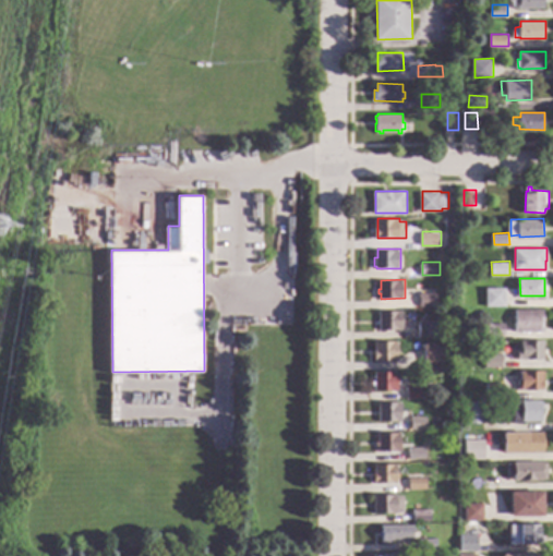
[(505,305),(487,305),(487,287),(505,287),(505,305)]
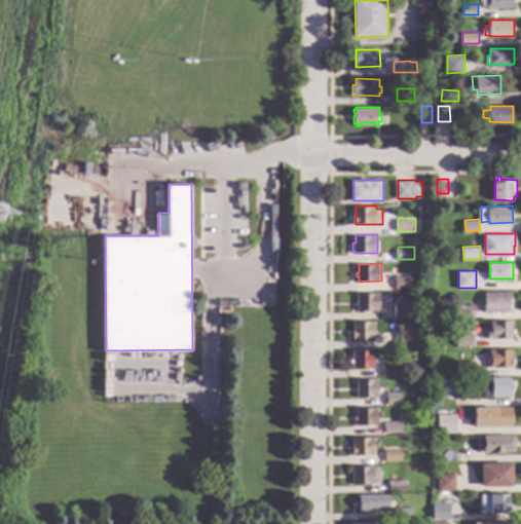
[(413,288),(398,288),(398,275),(413,275),(413,288)]
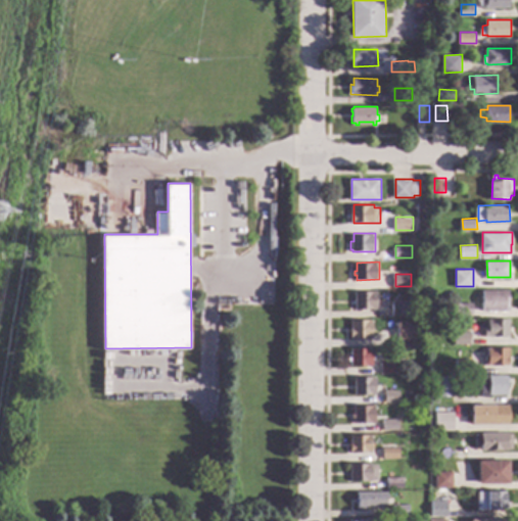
[(510,310),(483,310),(483,289),(510,289),(510,310)]
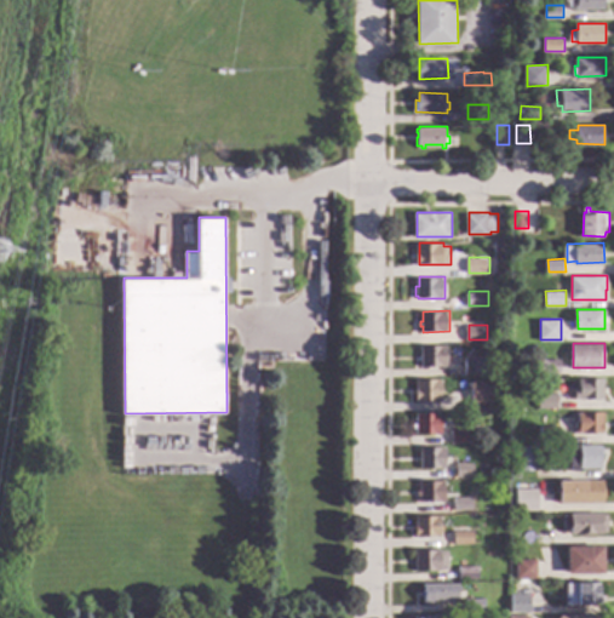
[(448,365),(423,365),(423,344),(448,344),(448,365)]
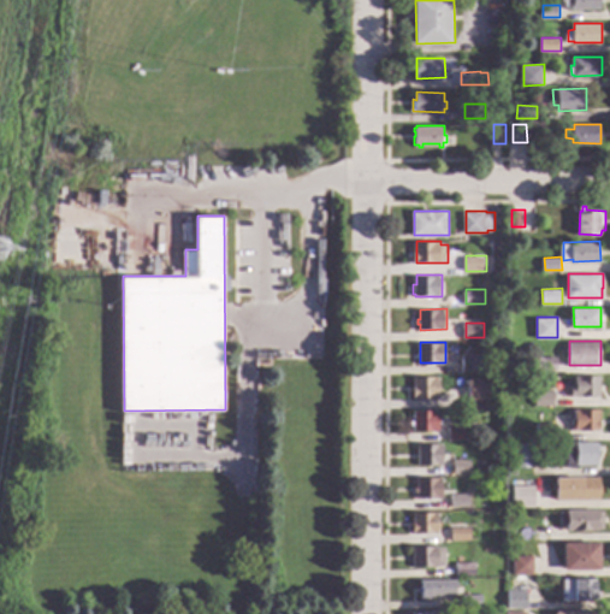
[(558,371),(538,371),(537,356),(557,356),(558,371)]
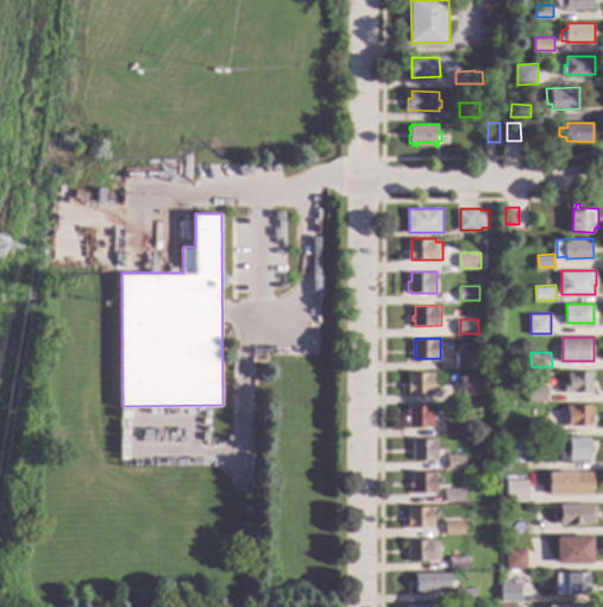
[(435,393),(410,393),(410,370),(435,370),(435,393)]
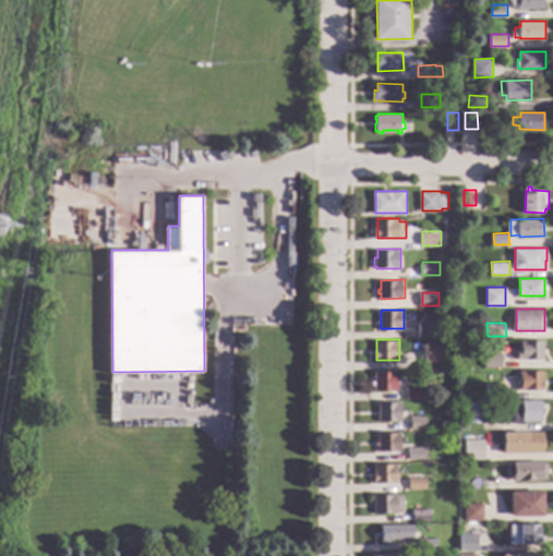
[(545,358),(517,359),(517,348),(521,348),(521,339),(544,339),(545,358)]
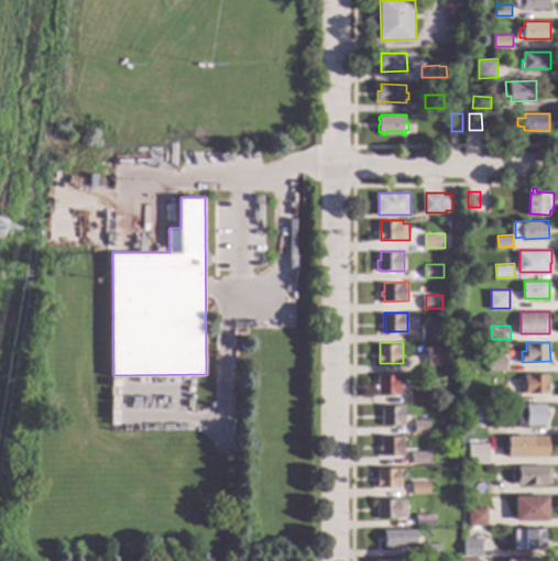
[(507,369),(491,370),(491,356),(507,356),(507,369)]
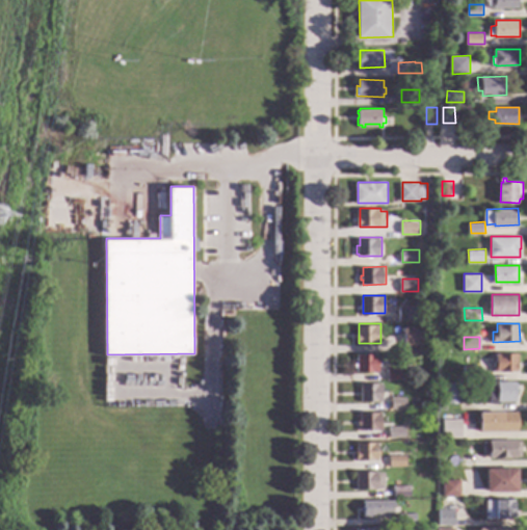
[(519,370),(496,371),(496,361),(497,361),(497,352),(519,352),(519,370)]
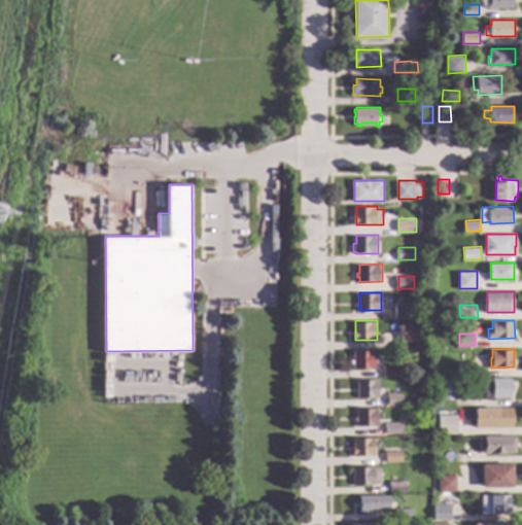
[(377,368),(356,368),(355,350),(377,350),(377,368)]
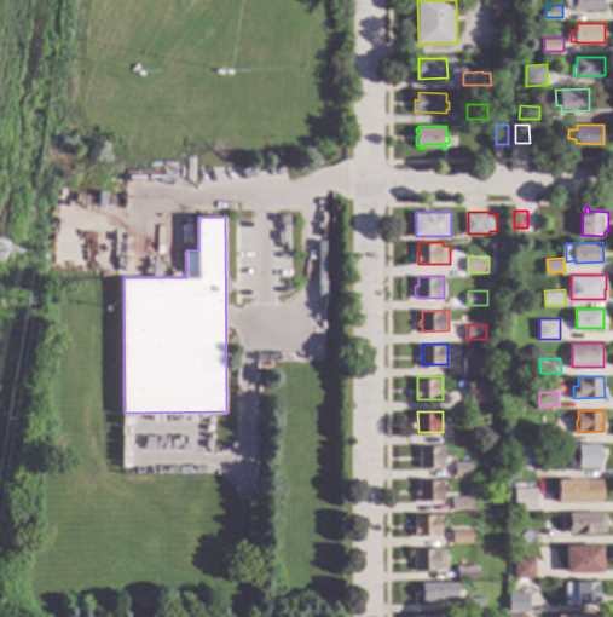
[(560,439),(541,439),(541,424),(560,425),(560,439)]
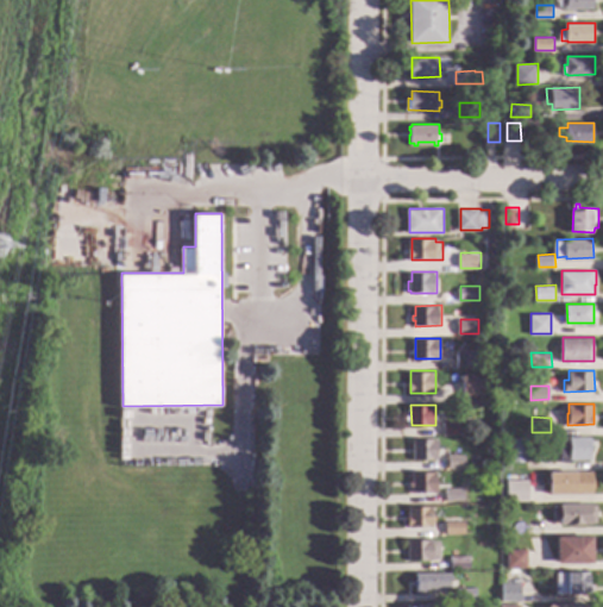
[(464,433),(446,435),(446,421),(464,420),(464,433)]
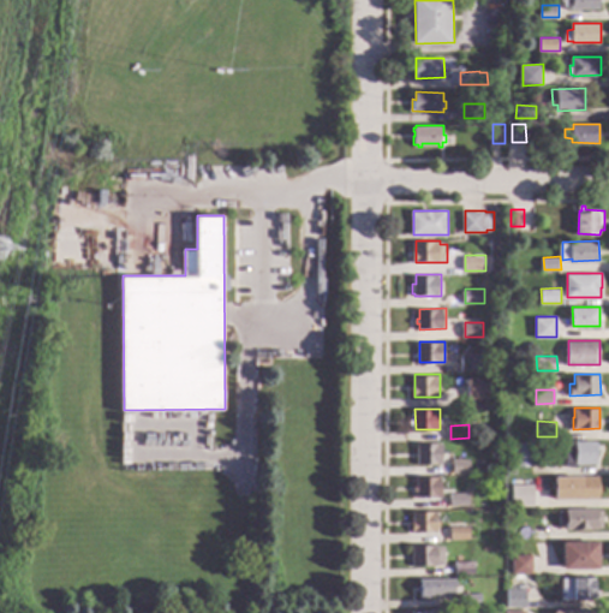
[(597,463),(578,464),(578,466),(567,466),(567,457),(563,457),(563,450),(567,450),(567,441),(597,440),(597,463)]
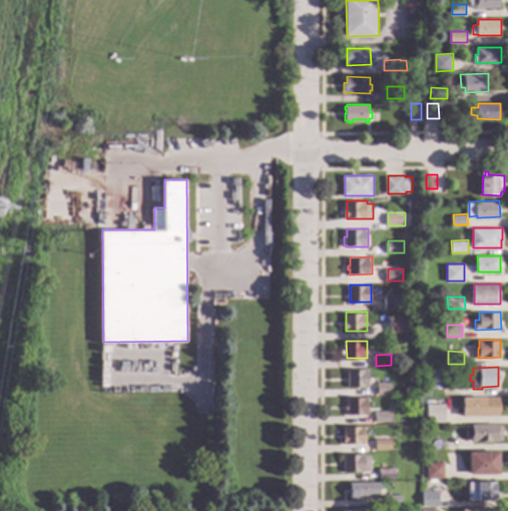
[(370,386),(350,386),(350,381),(348,381),(348,377),(350,377),(350,369),(370,369),(370,386)]
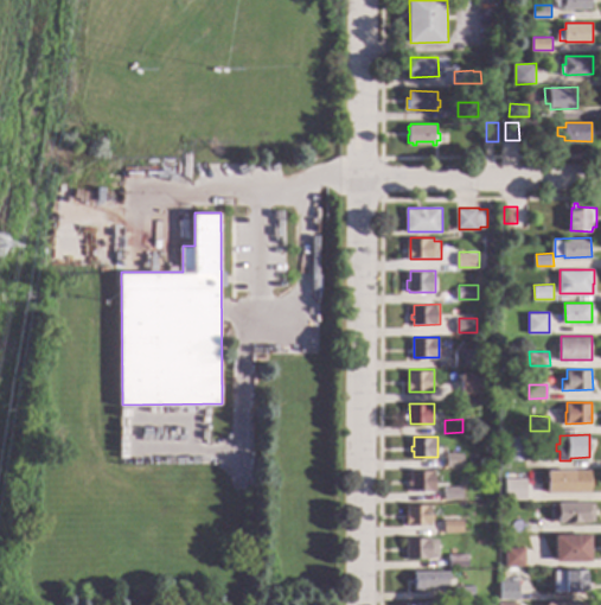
[(466,465),(449,465),(449,452),(466,452),(466,465)]
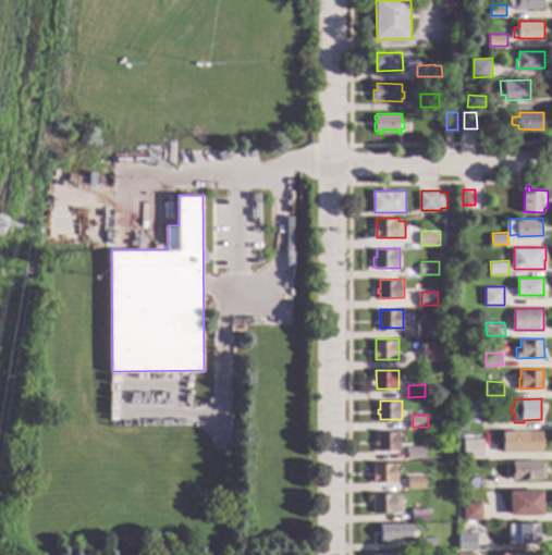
[(402,449),(379,449),(379,444),(377,444),(377,440),(379,440),(379,431),(401,430),(402,449)]
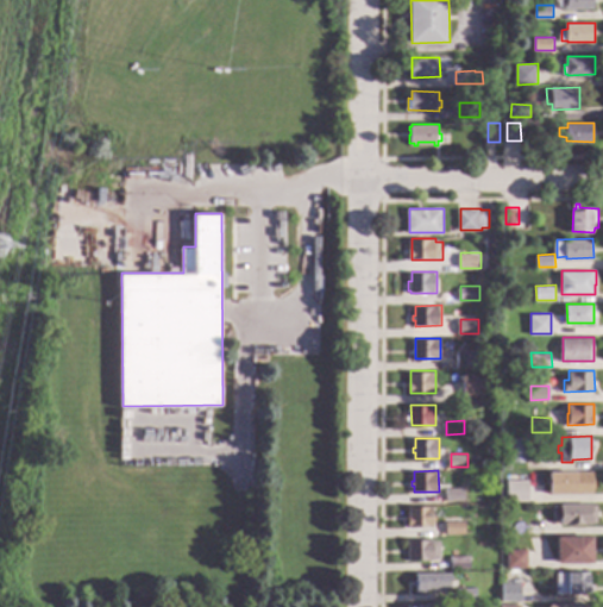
[(594,493),(551,494),(551,471),(594,470),(594,493)]
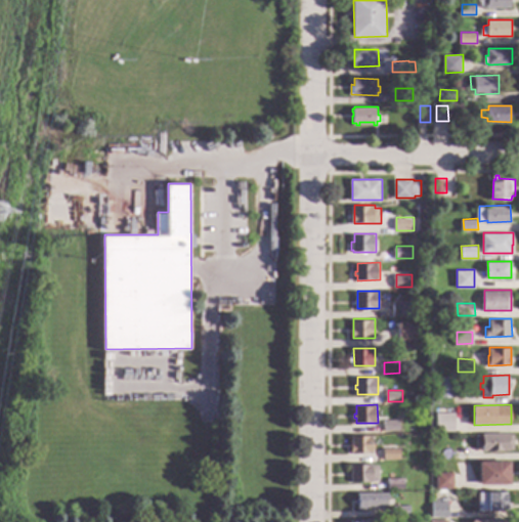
[(457,430),(438,431),(437,412),(456,411),(457,430)]
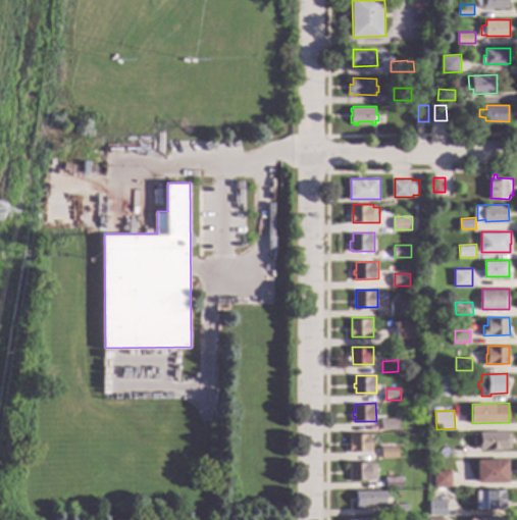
[(400,428),(384,429),(384,417),(400,417),(400,428)]
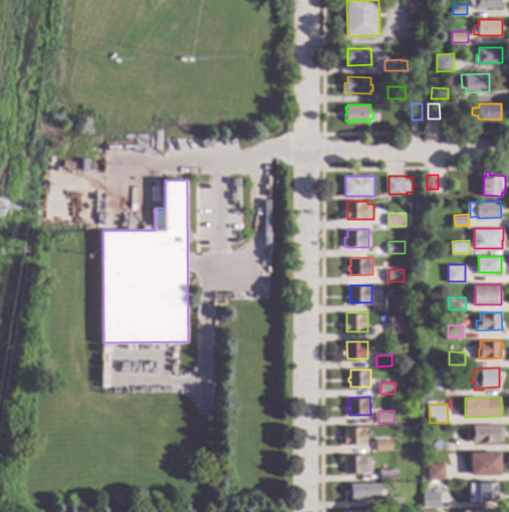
[(501,427),(507,427),(507,441),(491,441),(491,442),(483,442),(483,441),(474,441),(474,436),(468,436),(468,426),(474,426),(474,424),(501,424),(501,427)]
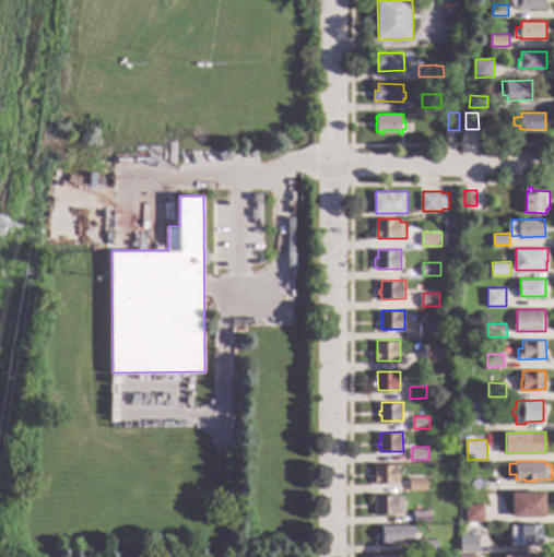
[(399,483),(377,483),(377,482),(376,482),(376,473),(377,473),(377,464),(399,464),(399,483)]
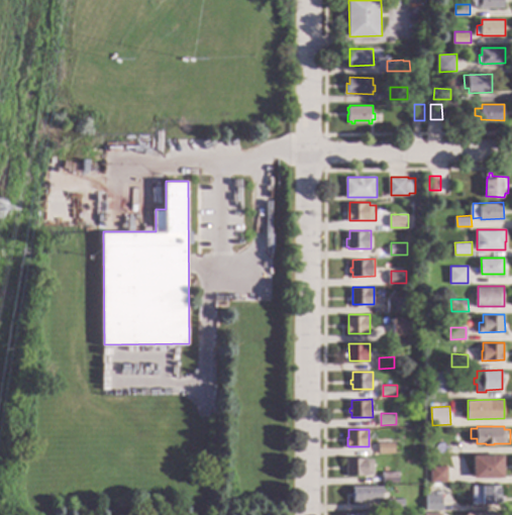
[(397,452),(381,452),(381,441),(397,441),(397,452)]
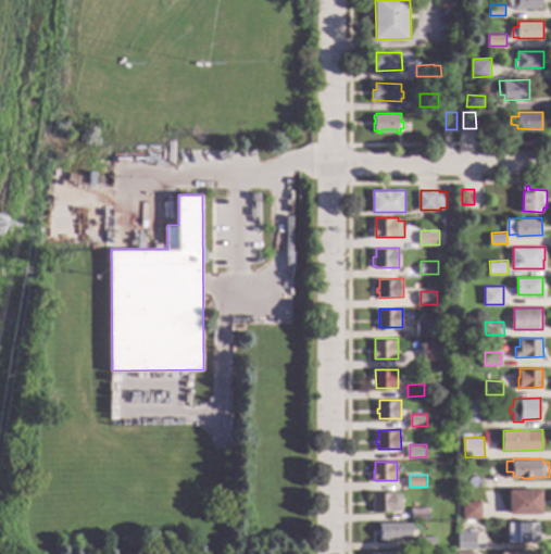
[(542,513),(511,514),(510,489),(542,489),(542,513)]
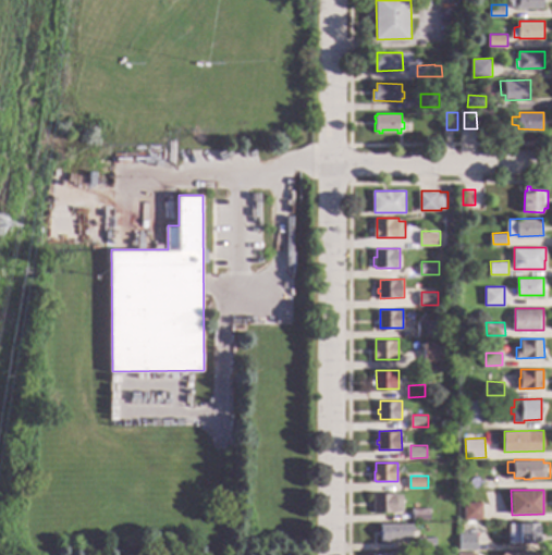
[(397,493),(404,493),(404,510),(397,510),(397,512),(376,512),(375,493),(397,492),(397,493)]
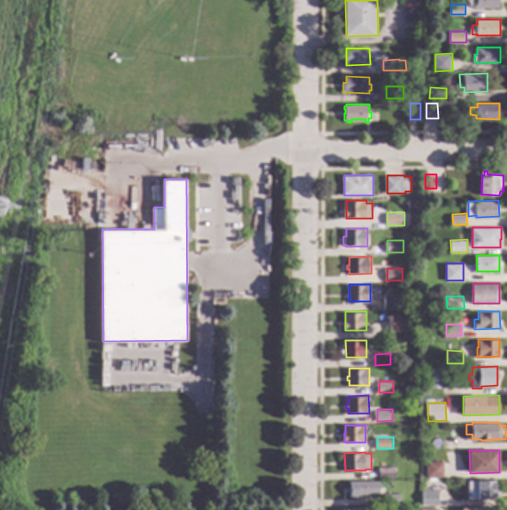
[(444,476),(428,477),(427,461),(444,461),(444,476)]
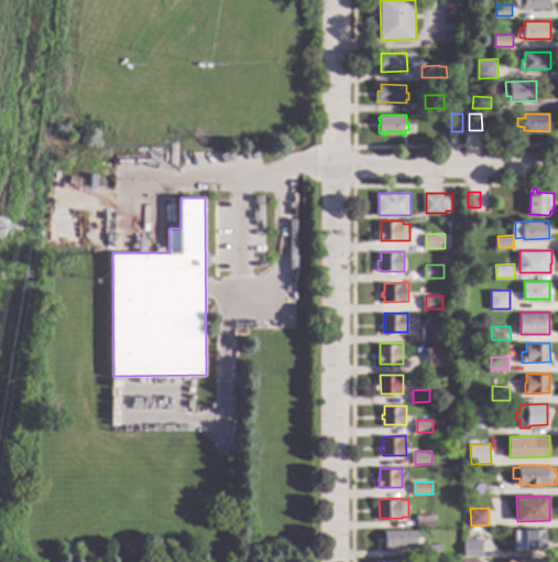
[(437,525),(419,526),(419,514),(436,514),(437,525)]
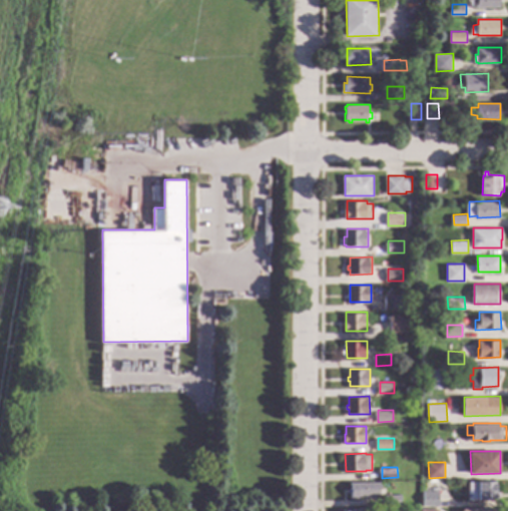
[(381,495),(360,495),(360,498),(352,498),(352,481),(381,481),(381,495)]
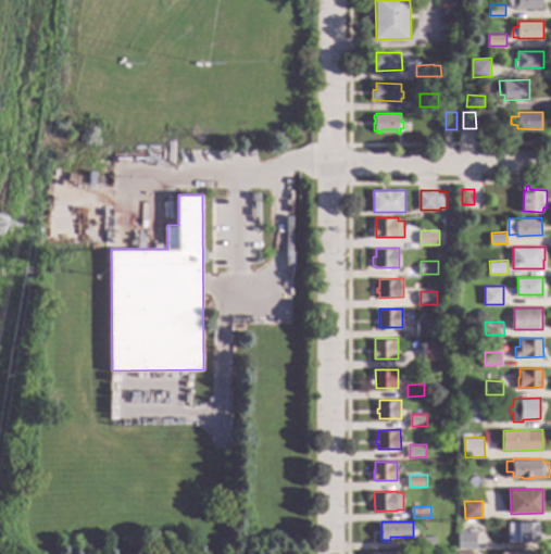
[(540,533),(541,533),(541,541),(510,541),(510,521),(539,521),(540,533)]
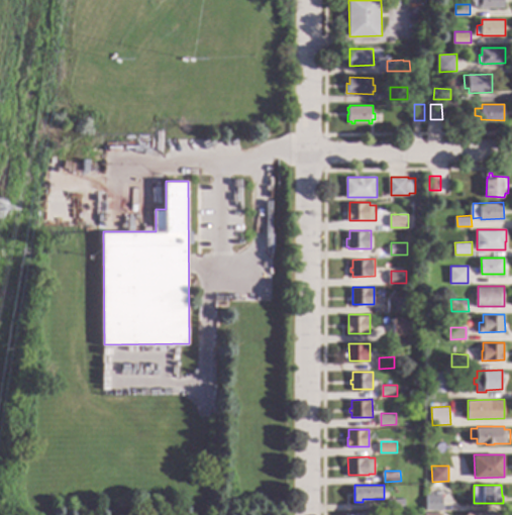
[(443,509),(427,509),(427,495),(443,495),(443,509)]
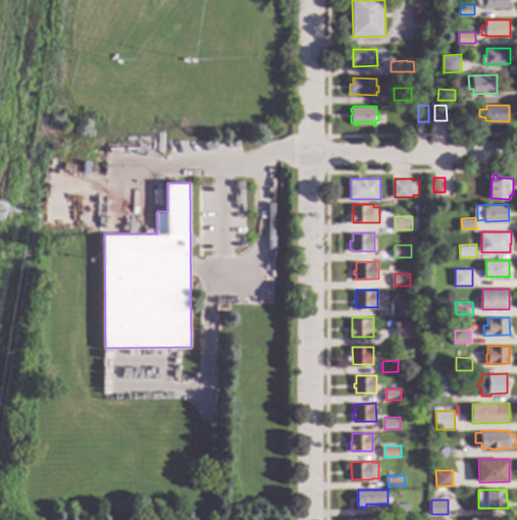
[(410,514),(394,514),(394,503),(410,503),(410,514)]
